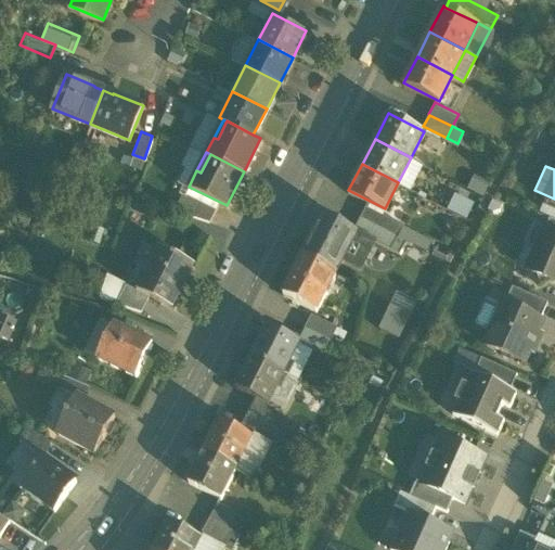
[(473,187),(482,191),(489,180),(479,175),(473,187)]
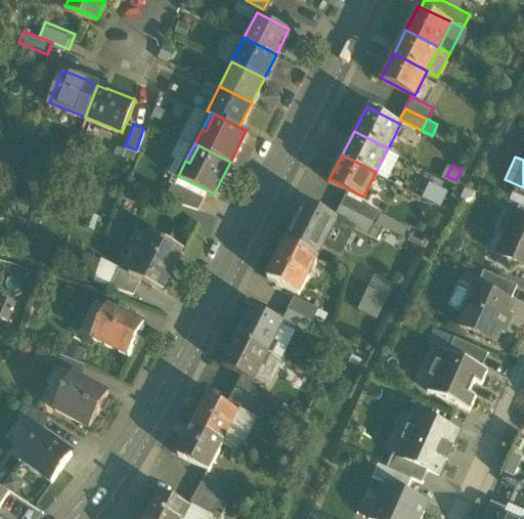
[(429,178),(423,192),(441,202),(448,186),(429,178)]
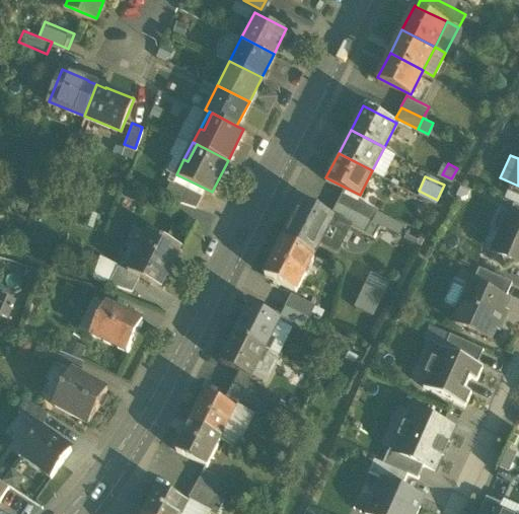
[(162,194),(196,205),(202,195),(170,178),(162,194)]
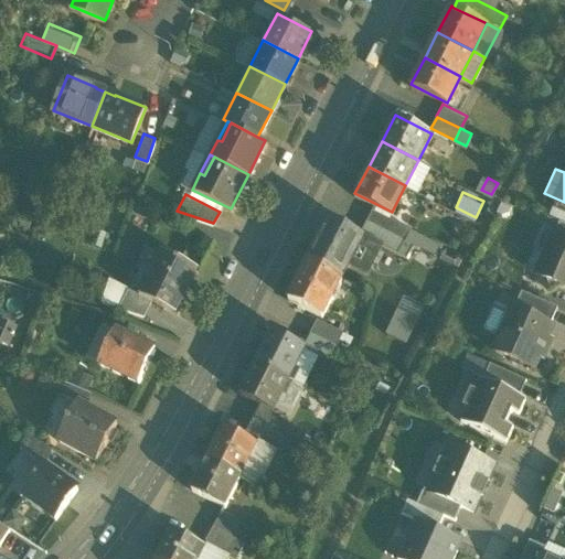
[(374,206),(368,219),(363,229),(362,230),(382,242),(381,242),(407,256),(414,244),(405,238),(411,227),(412,226),(374,206)]
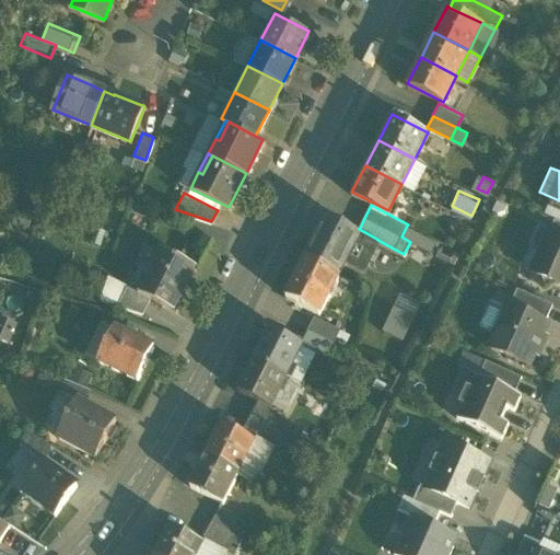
[(359,229),(360,228),(331,214),(329,218),(357,232),(359,229)]
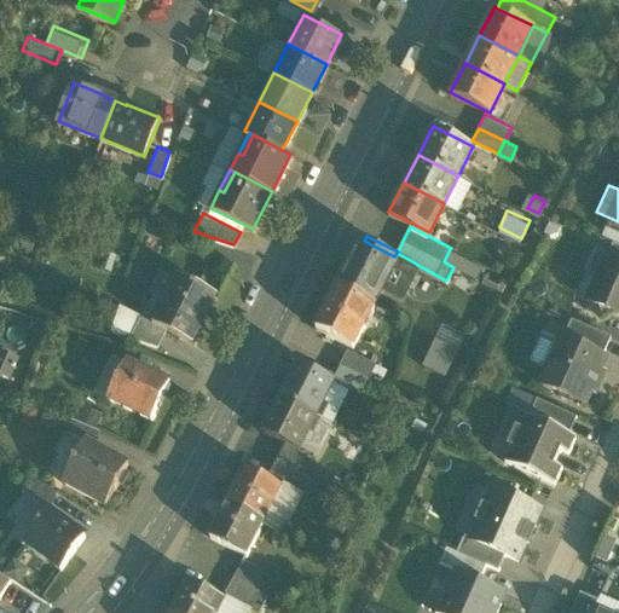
[(337,282),(375,301),(383,287),(398,258),(394,256),(364,241),(359,238),(337,282)]
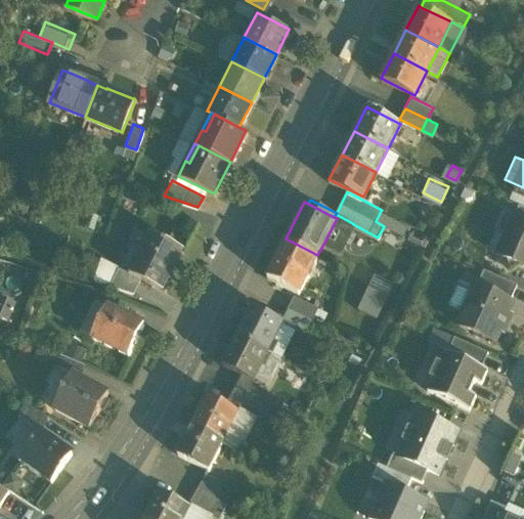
[(523,218),(523,204),(519,203),(514,214),(523,218)]
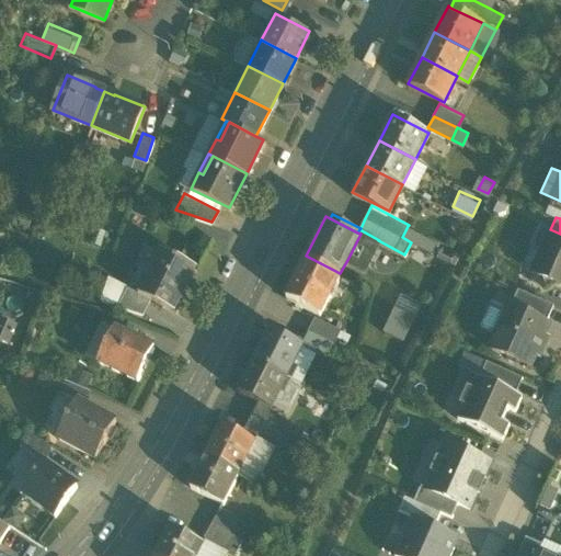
[(411,242),(415,245),(422,234),(408,226),(402,237),(411,242)]
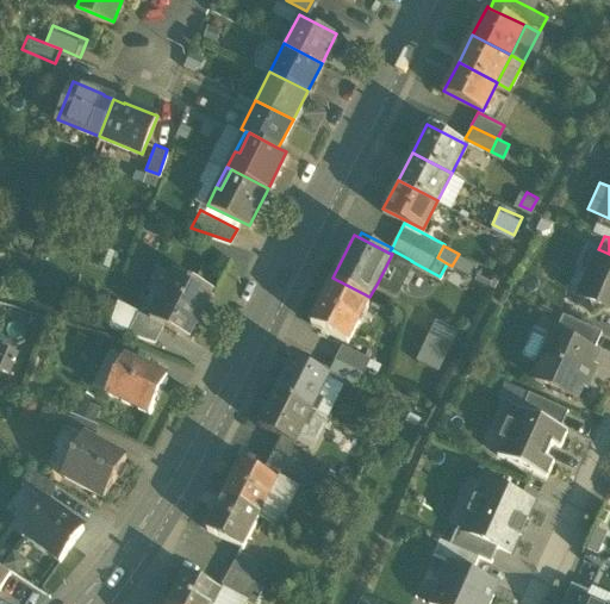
[(412,261),(391,249),(388,253),(392,254),(378,282),(396,292),(411,261),(412,261)]
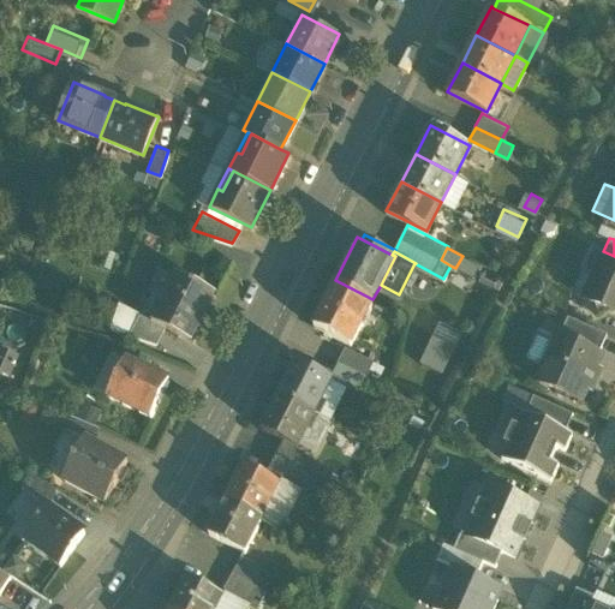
[(613,309),(614,309),(614,256),(603,251),(589,284),(595,300),(599,314),(613,309)]
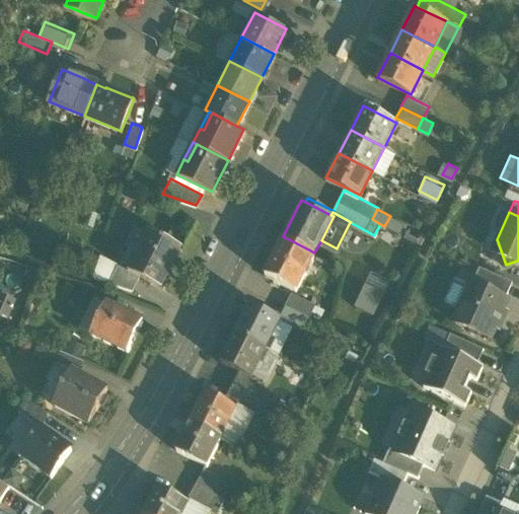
[(128,269),(162,287),(167,276),(166,275),(181,245),(148,229),(128,269)]
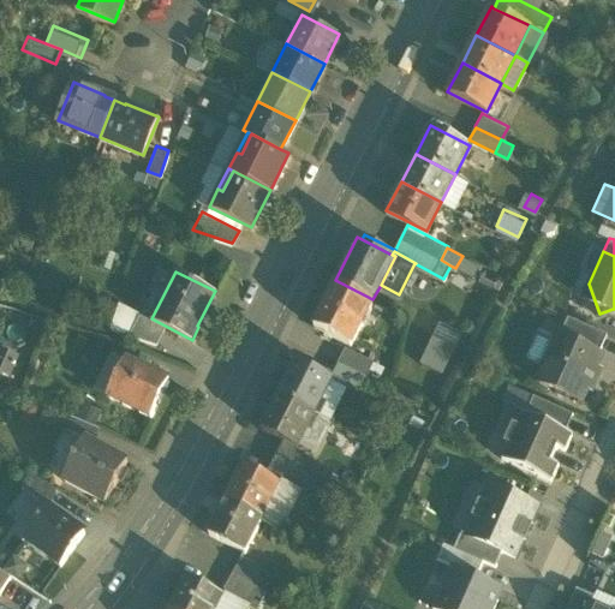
[(351,342),(372,299),(335,280),(314,322),(330,332),(351,342)]
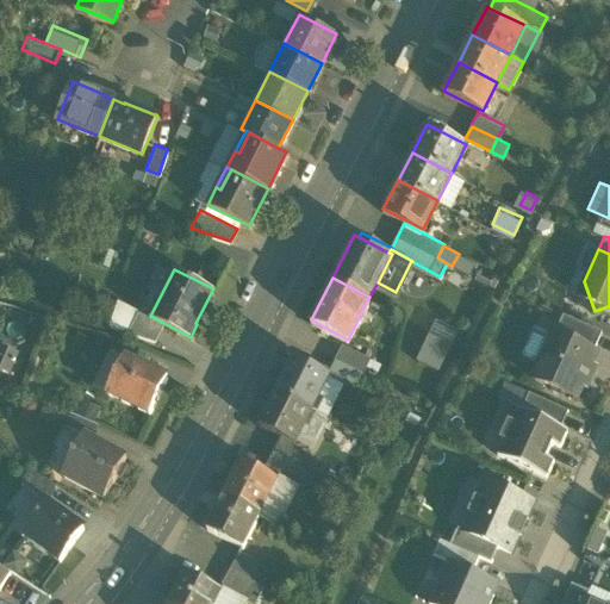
[(578,293),(590,298),(584,281),(578,293)]
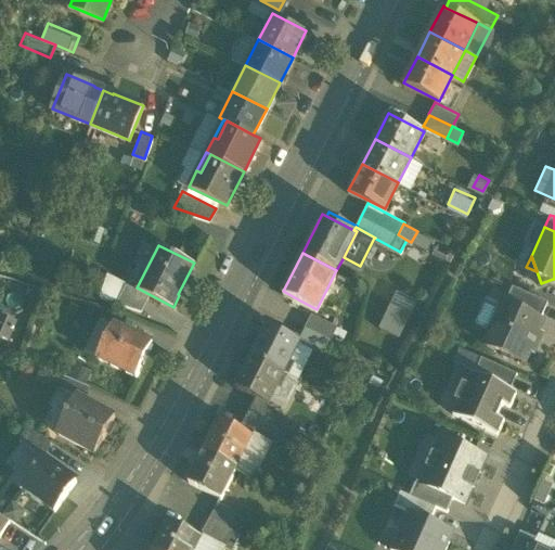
[(99,295),(128,305),(137,288),(106,272),(99,295)]
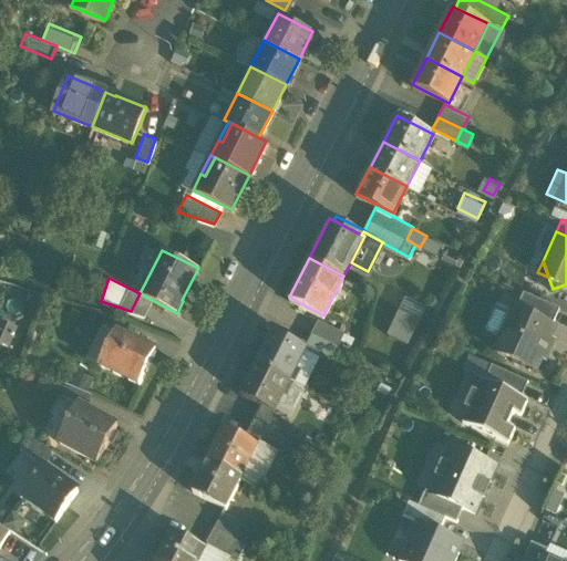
[(515,307),(552,323),(559,305),(524,289),(515,307)]
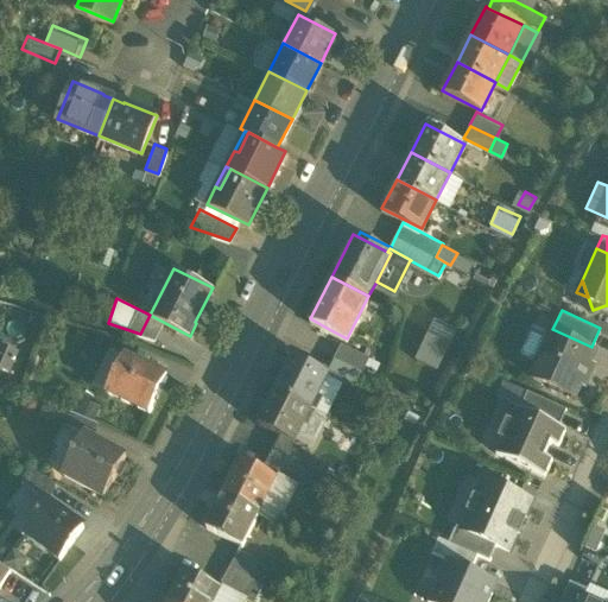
[(435,318),(429,330),(449,340),(454,327),(435,318)]
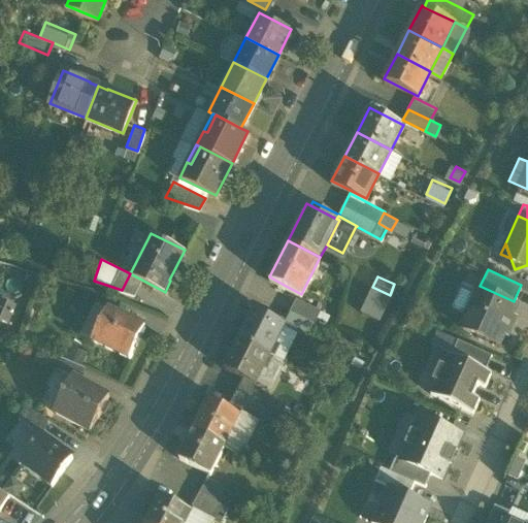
[(451,304),(465,311),(471,297),(473,298),(479,286),(463,279),(451,304)]
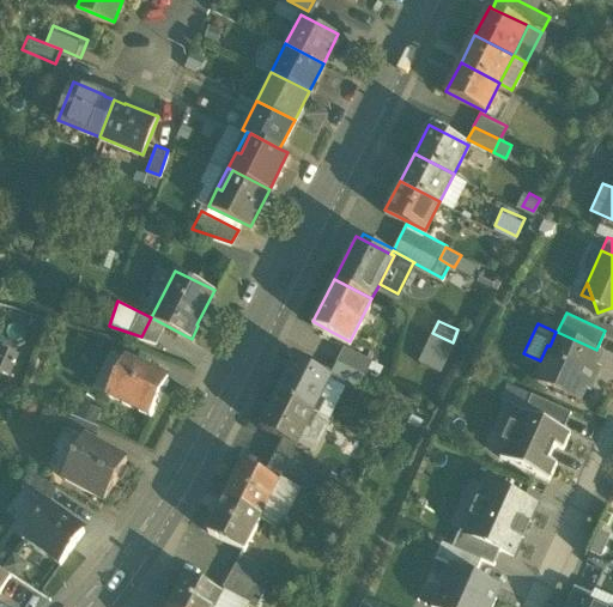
[(536,376),(578,395),(584,382),(589,386),(599,364),(594,362),(599,351),(596,350),(557,332),(556,332),(550,346),(547,345),(540,360),(542,362),(536,376)]
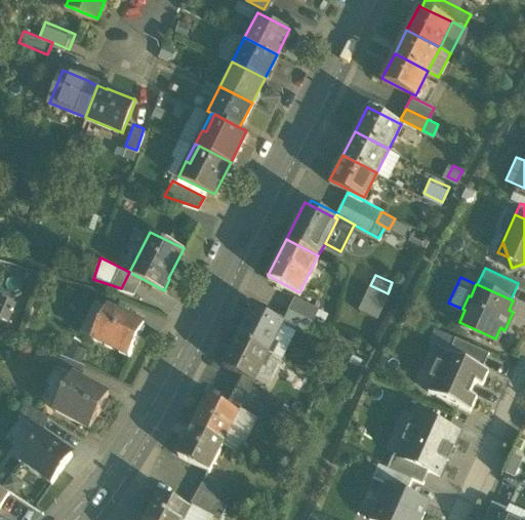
[(360,308),(376,316),(388,293),(370,285),(360,308)]
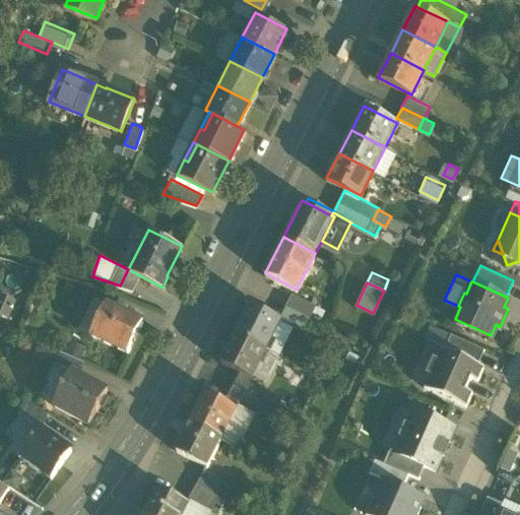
[(0,311),(8,315),(16,296),(0,288),(0,311)]
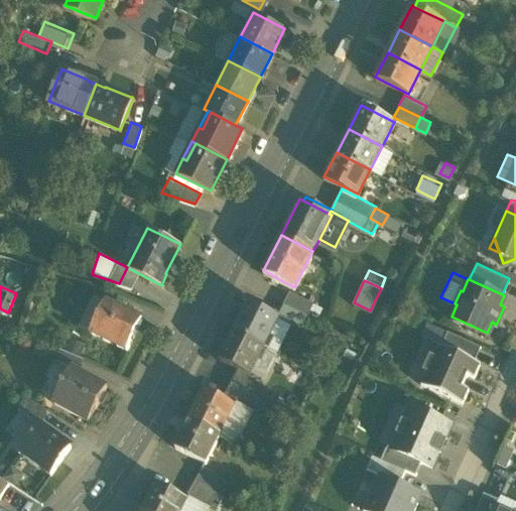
[(290,290),(284,302),(306,312),(312,300),(290,290)]
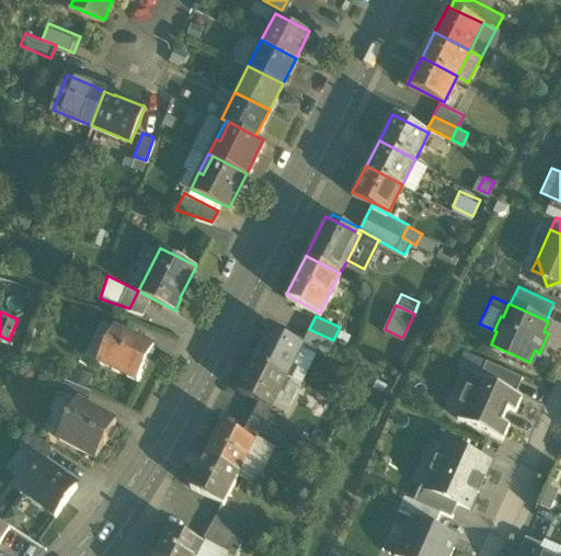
[(99,359),(138,377),(155,343),(115,325),(99,359)]
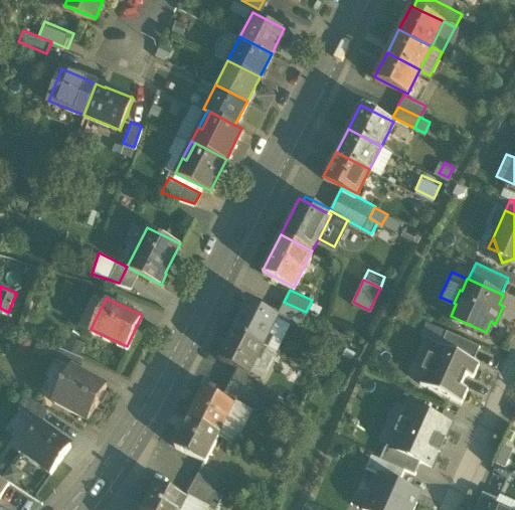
[(247,301),(233,329),(264,344),(278,316),(247,301)]
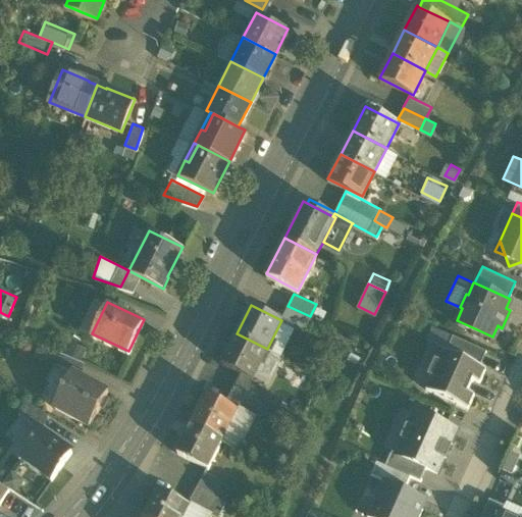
[(304,329),(310,316),(288,306),(282,317),(304,329)]
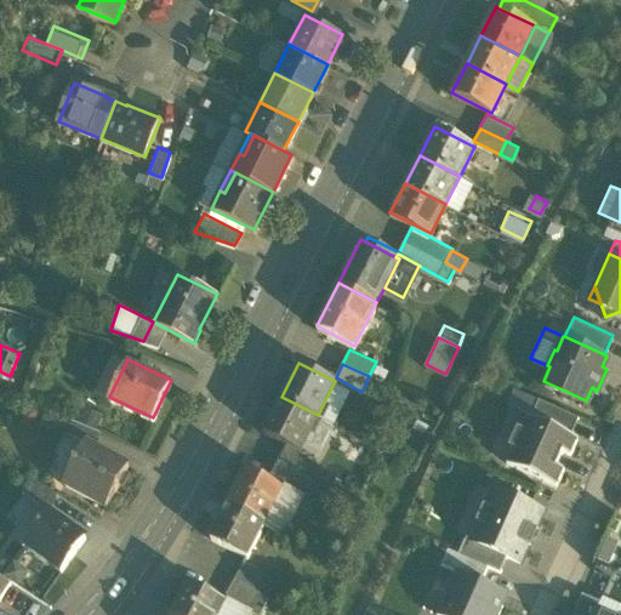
[(349,388),(335,381),(318,415),(332,422),(332,423),(349,388)]
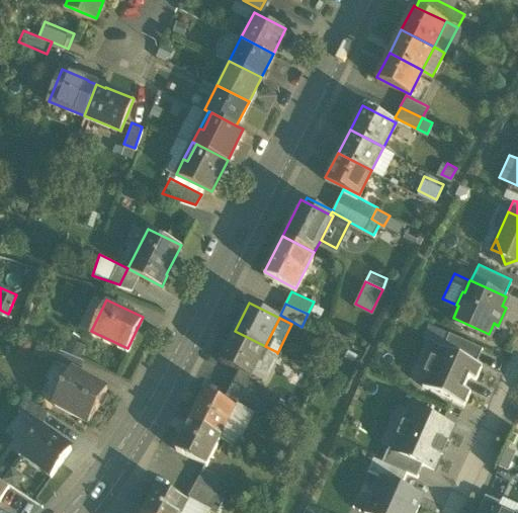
[(252,372),(255,365),(265,346),(235,331),(220,359),(239,368),(250,374),(251,374),(252,372)]
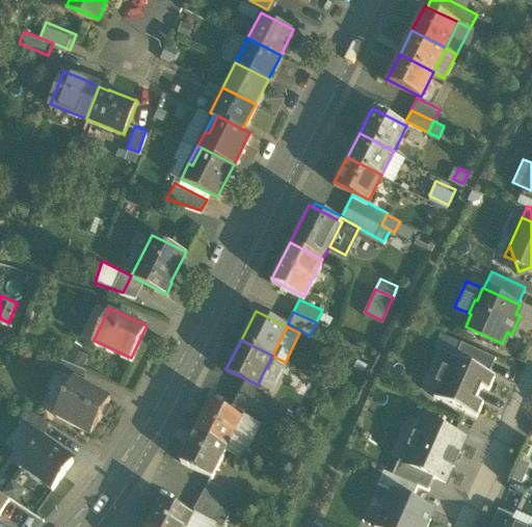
[(454,354),(488,370),(496,356),(461,340),(454,354)]
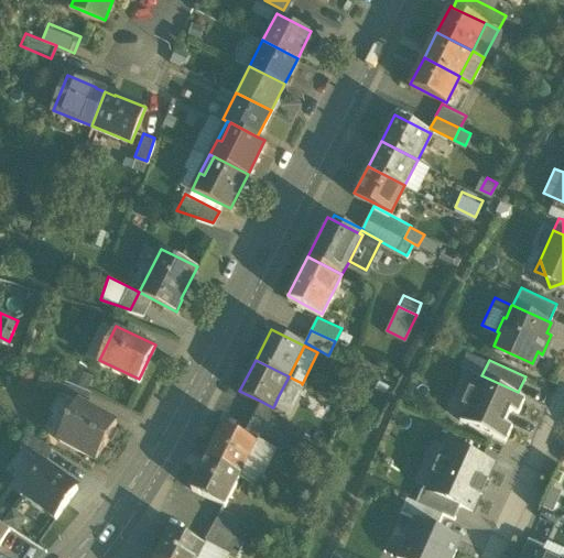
[(459,417),(506,437),(512,423),(505,419),(511,406),(518,409),(524,395),(518,392),(481,375),(479,374),(473,387),(470,386),(463,402),(466,403),(459,417)]
